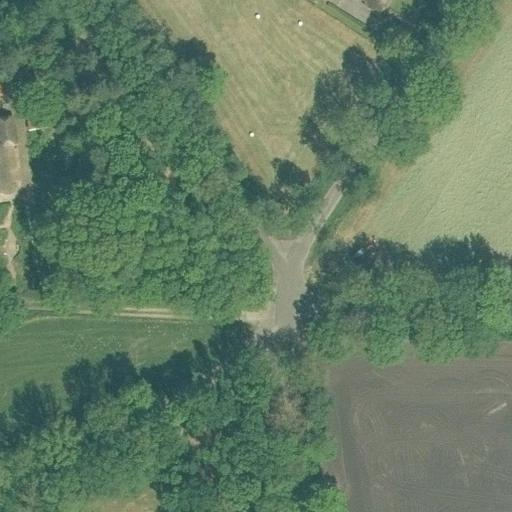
[(332,0),(331,2),(364,25),(381,0),(332,0)]
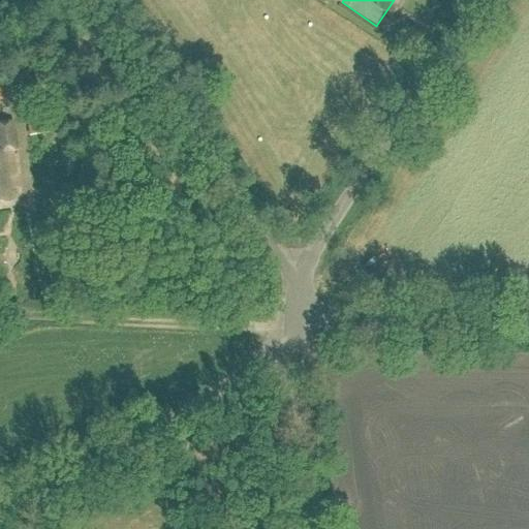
[(9,87),(0,88),(0,100),(11,99),(9,87)]
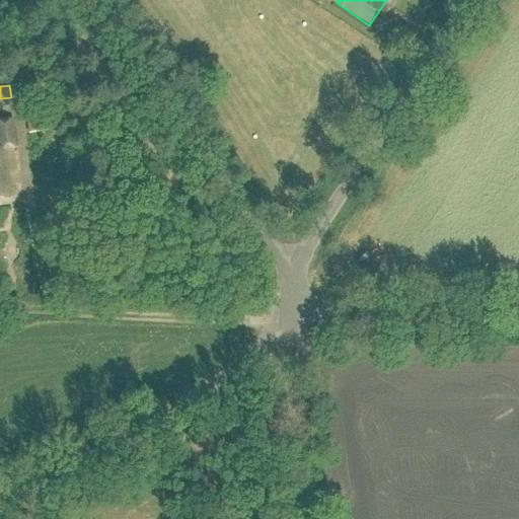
[(12,149),(17,148),(13,121),(0,122),(0,201),(14,200),(12,186),(10,186),(9,176),(15,174),(12,149)]
